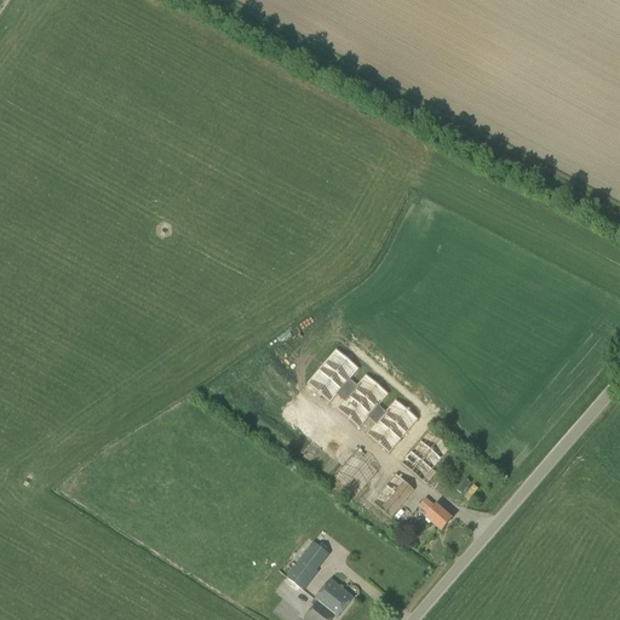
[(356,386),(349,380),(359,369),(336,350),(306,384),(329,403),(337,395),(343,401),(337,409),(360,429),(368,418),(375,424),(366,435),(389,453),(417,420),(395,401),(385,412),(378,406),(388,395),(365,375),(356,386)]
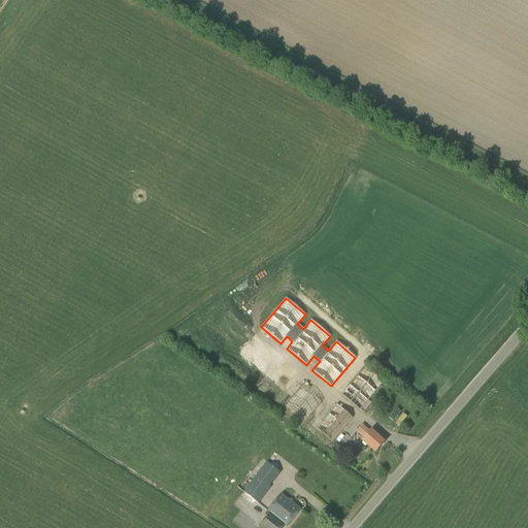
[(304,423),(321,403),(301,386),(285,405),(304,423)]
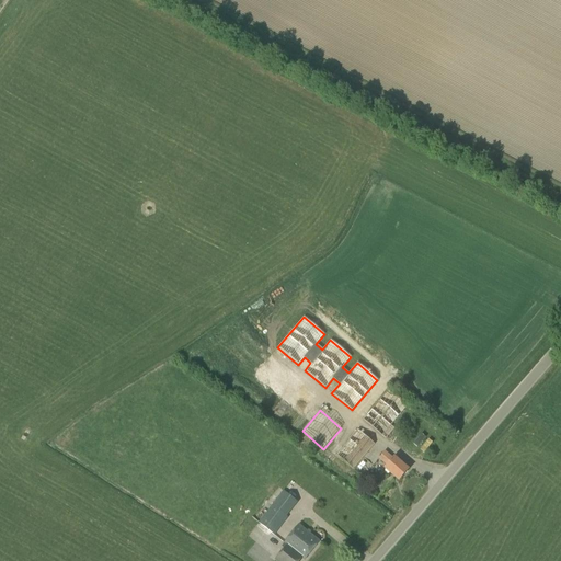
[(387,430),(374,419),(350,446),(364,458),(387,430)]
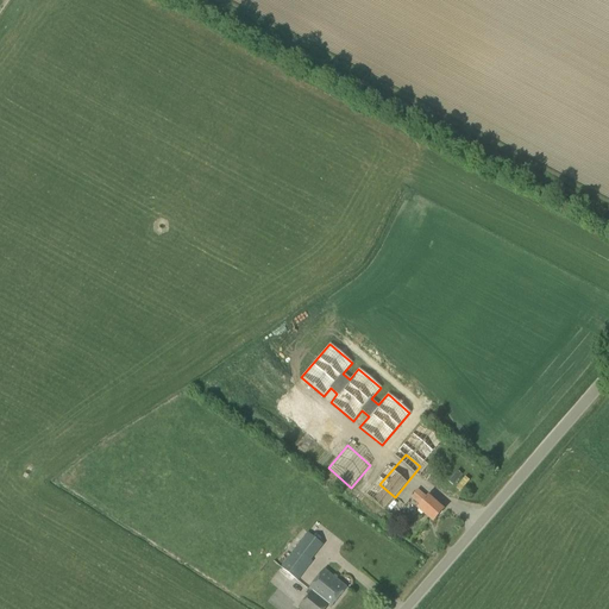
[(427,498),(418,490),(410,498),(420,507),(418,509),(433,522),(443,510),(428,497),(427,498)]
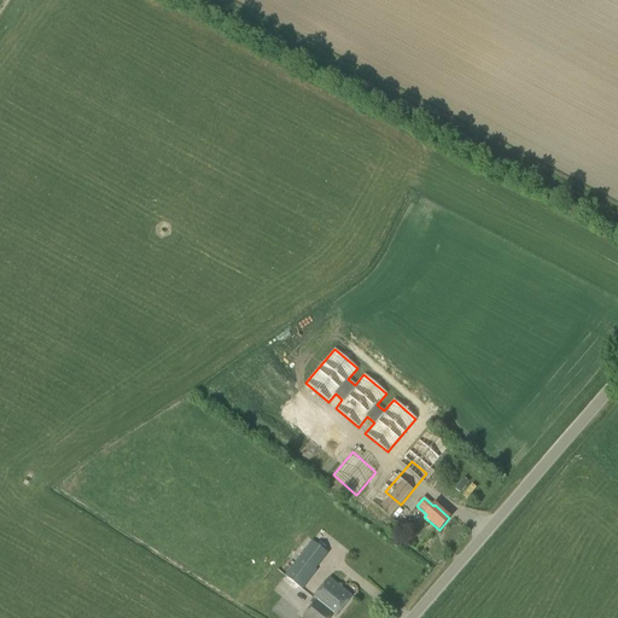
[(402,505),(394,517),(401,522),(409,509),(402,505)]
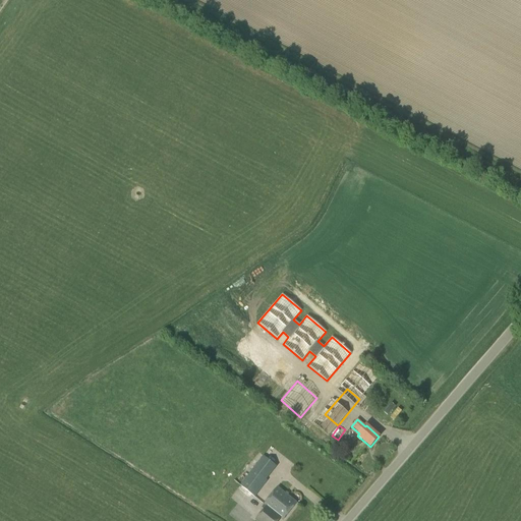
[(369,468),(380,469),(382,456),(371,455),(369,468)]
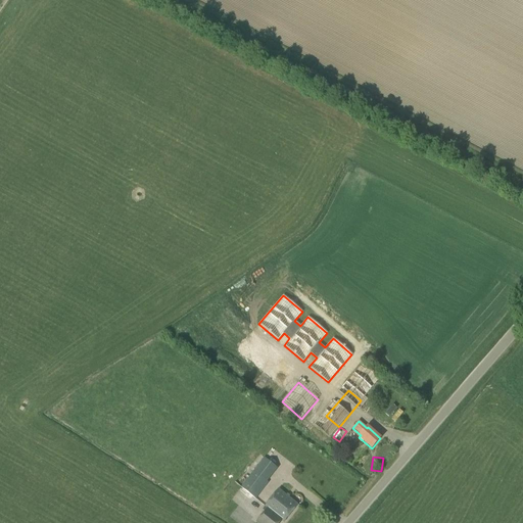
[(277,469),(264,458),(257,466),(254,463),(250,468),(237,484),(255,500),(268,482),(267,481),(277,469)]
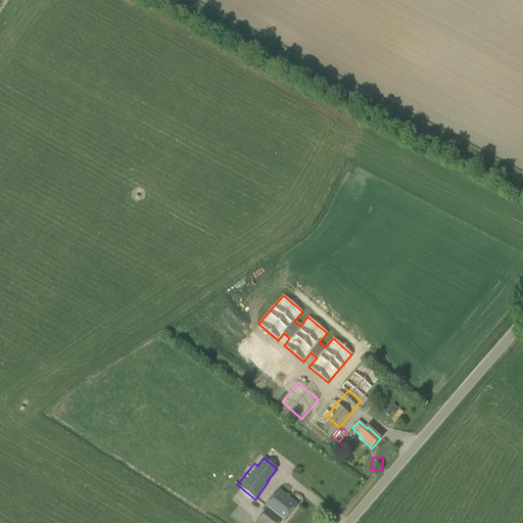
[(223,488),(218,494),(227,502),(232,495),(223,488)]
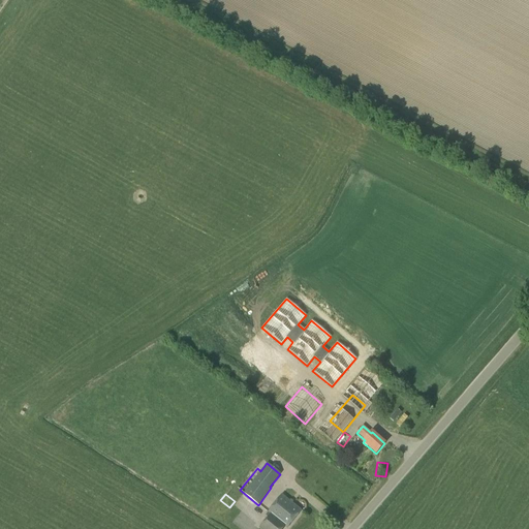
[(269,512),(271,515),(284,525),(287,528),(302,511),(282,496),(269,512)]
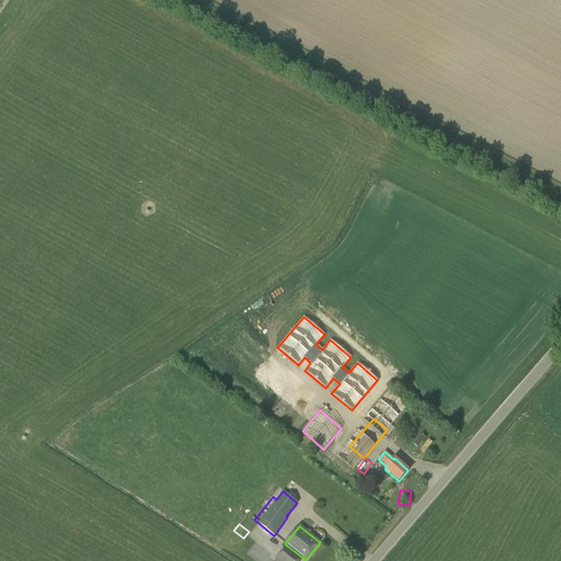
[(297,560),(298,560),(301,557),(287,546),(276,559),(279,560),(297,560)]
